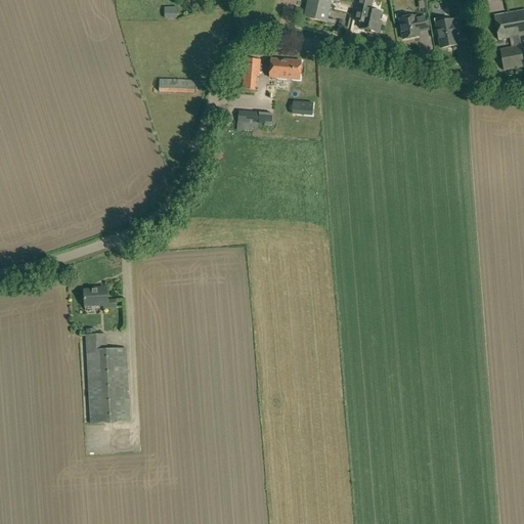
[(310,1),(309,6),(330,10),(332,2),(340,4),(341,0),(308,0),(308,1),(310,1)]
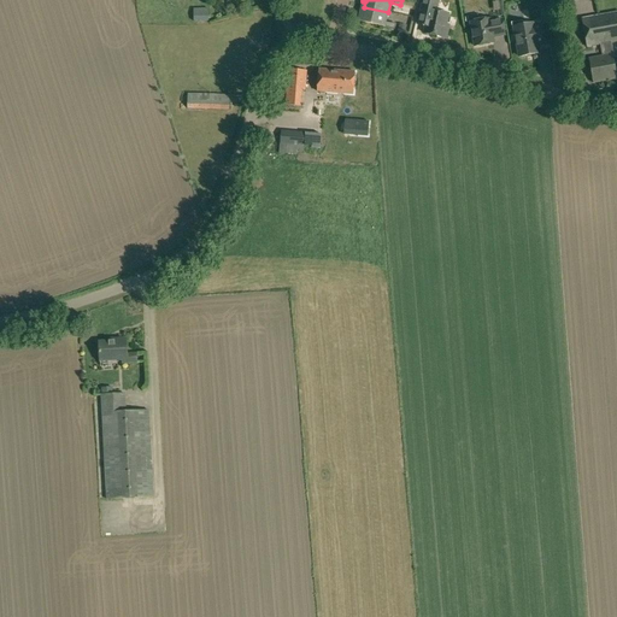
[(439,0),(438,0),(422,0),(421,11),(429,13),(424,34),(446,39),(450,25),(446,25),(448,15),(439,12),(436,10),(439,0)]
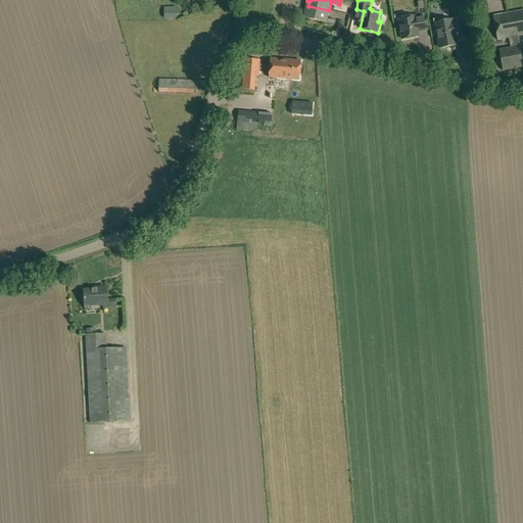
[(327,19),(329,10),(308,6),(307,10),(305,9),(303,18),(335,26),(336,20),(327,19)]
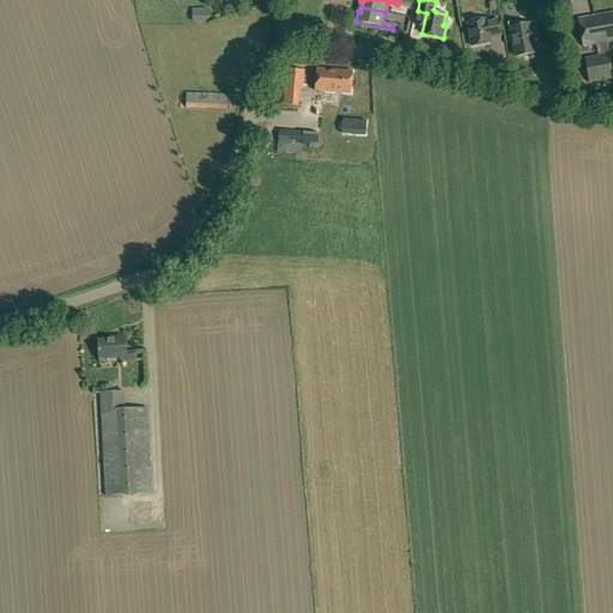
[(193,22),(207,22),(207,8),(193,8),(193,22)]
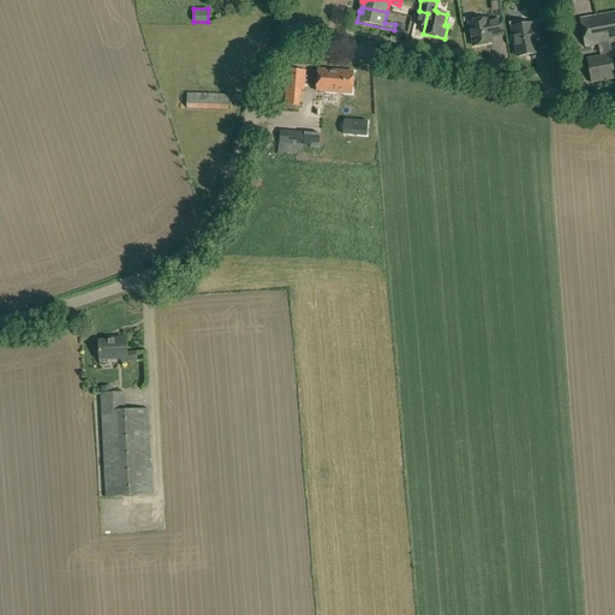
[(614,41),(614,12),(580,18),(585,47),(601,45),(603,57),(587,59),(591,83),(614,78),(610,55),(611,55),(609,43),(614,41)]
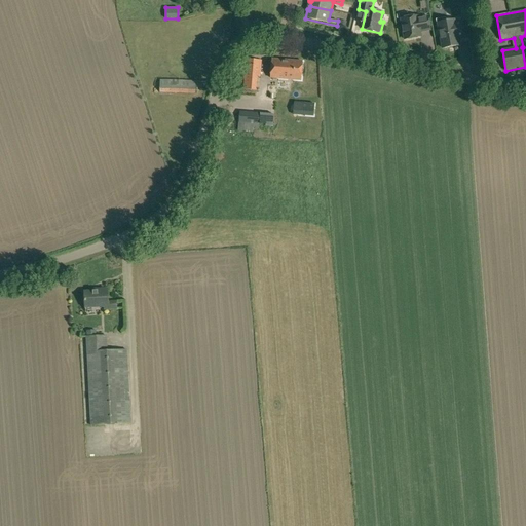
[(417,16),(402,20),(405,40),(420,37),(419,31),(422,31),(423,31),(430,30),(428,16),(417,19),(417,16)]
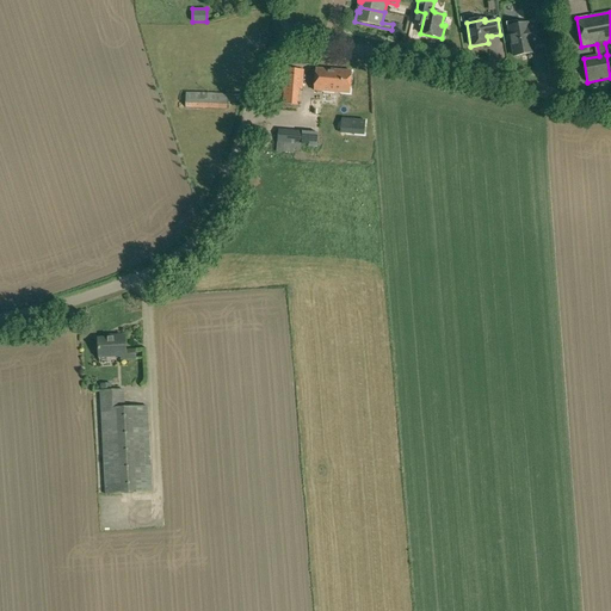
[(507,23),(508,34),(511,34),(514,56),(534,53),(532,44),(535,44),(535,45),(543,44),(538,23),(529,25),(528,24),(518,25),(518,22),(507,23)]
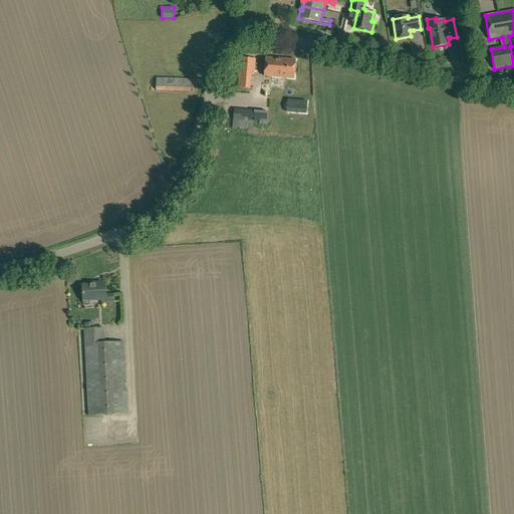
[(254,75),(255,59),(240,57),(238,87),(250,88),(251,75),(254,75)]
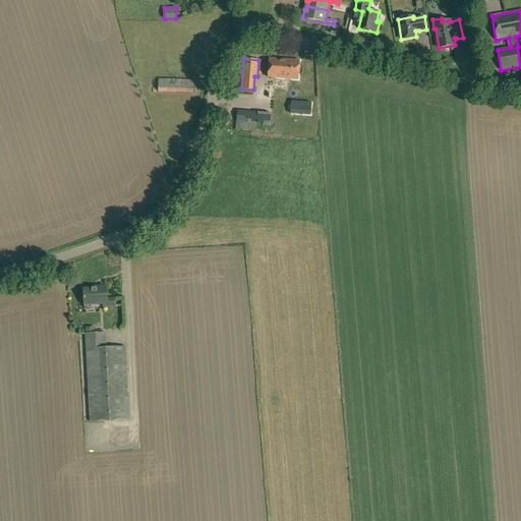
[(298,79),(300,61),(269,59),(268,77),(298,79)]
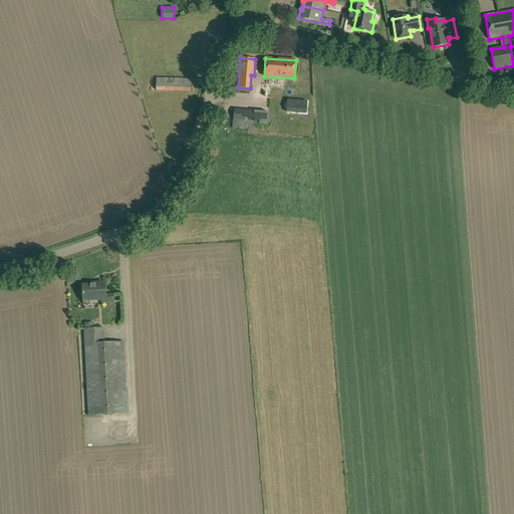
[(191,92),(192,79),(157,78),(156,91),(191,92)]
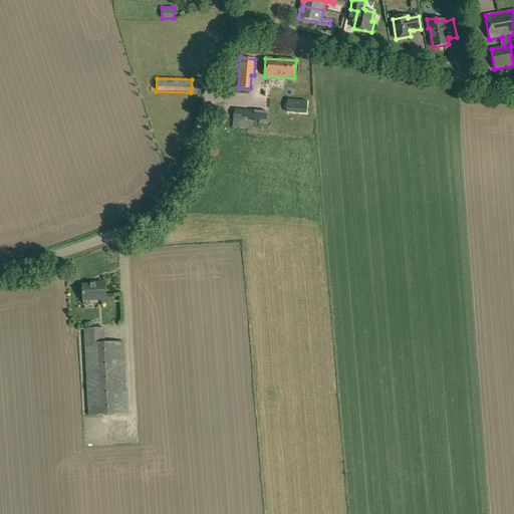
[(306,101),(286,99),(285,112),(305,114),(306,101)]
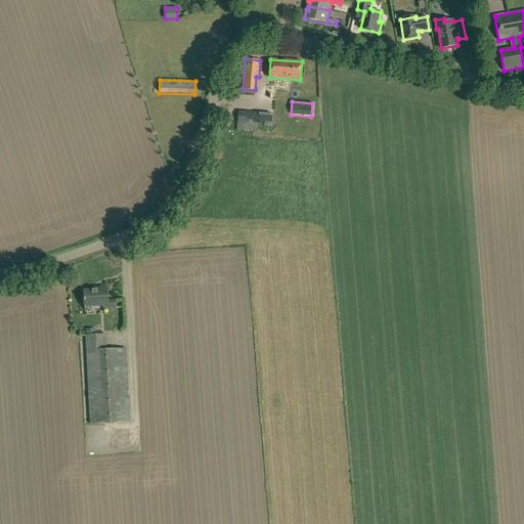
[(273,114),(259,113),(238,112),(238,122),(237,130),(252,132),(254,132),(254,130),(258,131),(258,124),(265,124),(265,126),(272,127),(273,114)]
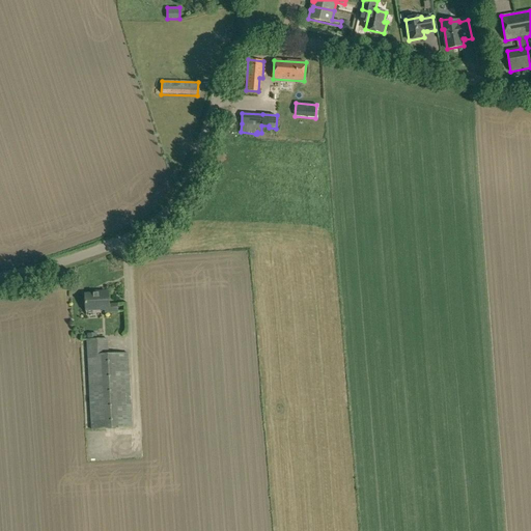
[(118,312),(117,305),(109,305),(109,291),(100,291),(100,294),(85,295),(86,311),(106,310),(106,312),(118,312)]
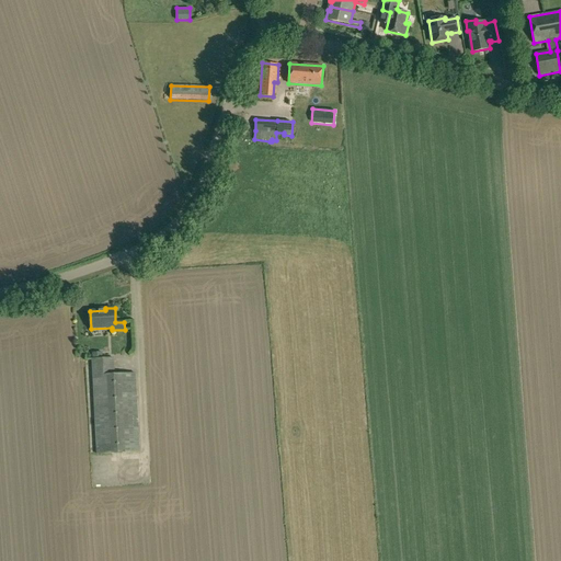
[(98,454),(127,453),(139,453),(135,374),(114,375),(113,358),(92,359),(98,454)]
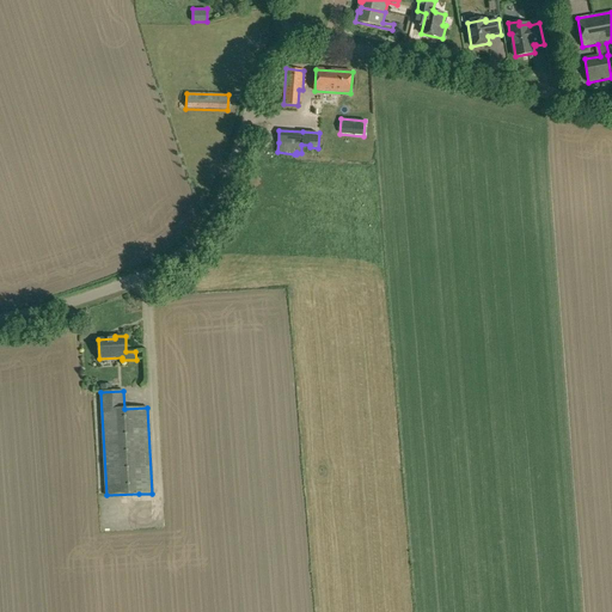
All buildings are outlined.
